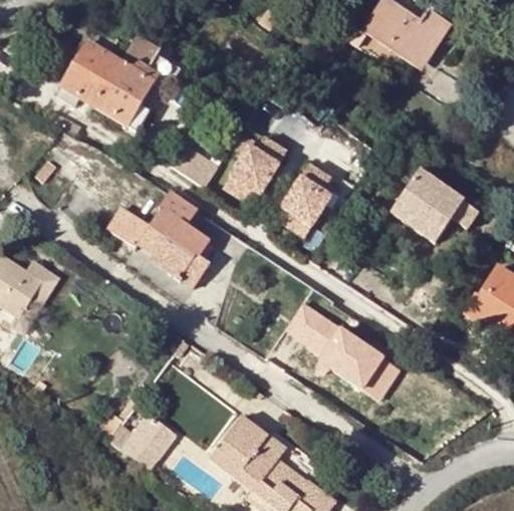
[(270,4),(273,0),(253,0),(257,2),(253,10),(262,16),(270,4)]
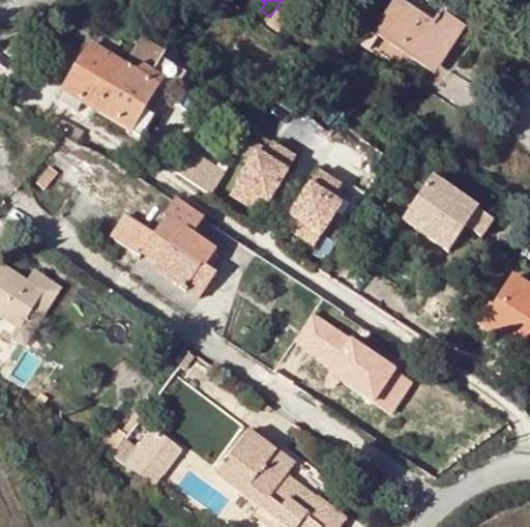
[(294,8),(288,4),(282,0),(278,4),(290,12),(294,8)]
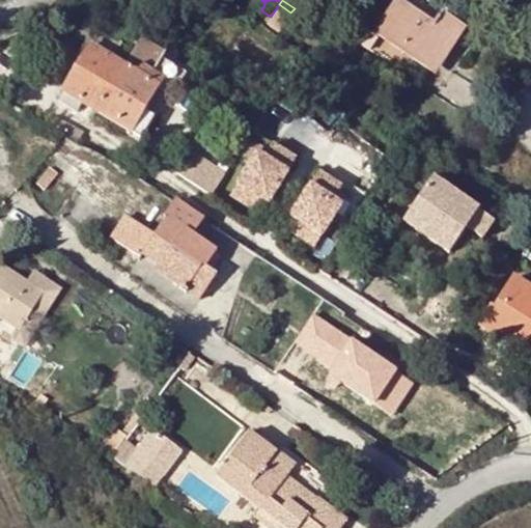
[(458,27),(440,14),(435,20),(430,26),(393,0),(374,28),(408,51),(412,45),(437,60),(458,27)]
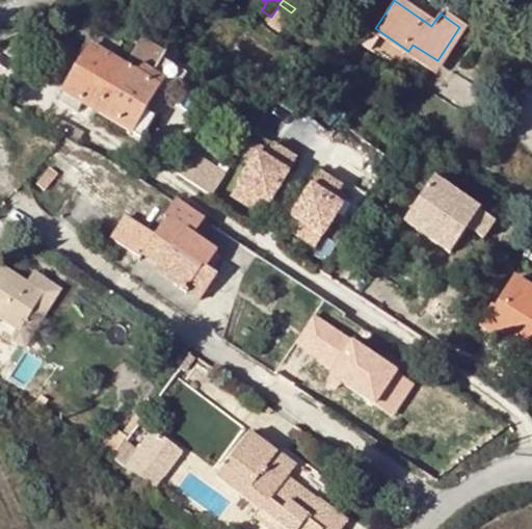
[(394,0),(431,26),(435,20),(405,0),(394,0)]
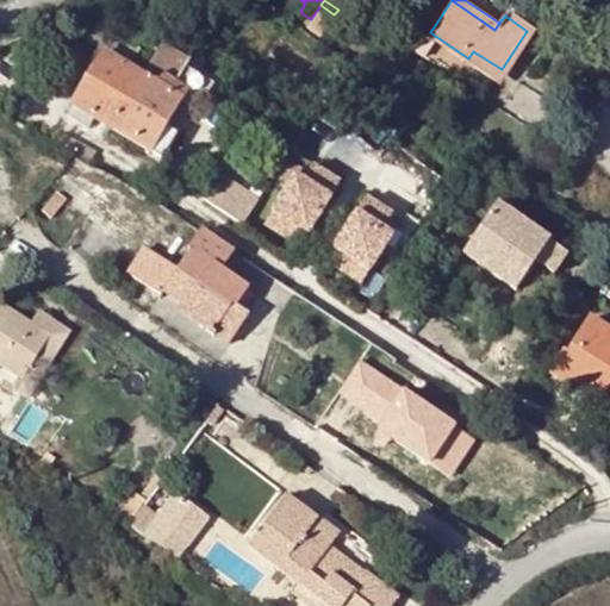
[(592,2),(587,0),(567,0),(566,4),(586,14),(592,2)]
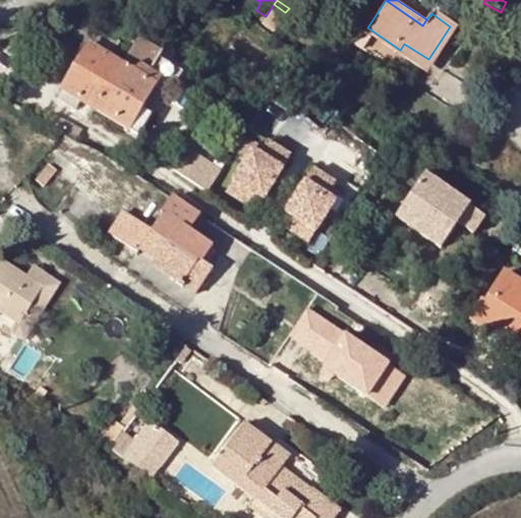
[(277,24),(285,12),(274,4),(266,16),(277,24)]
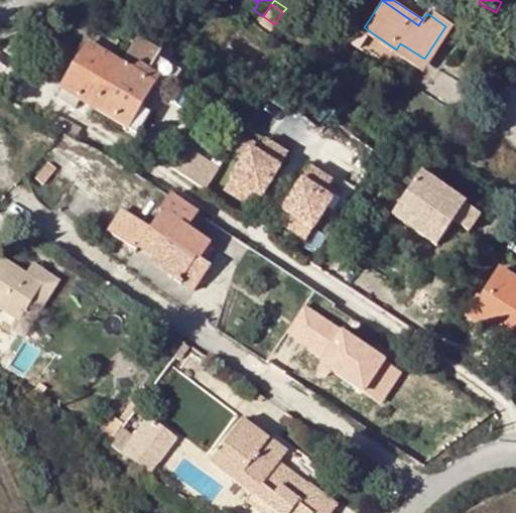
[(429,9),(427,13),(445,26),(424,58),(400,43),(396,49),(424,68),(454,25),(429,9)]
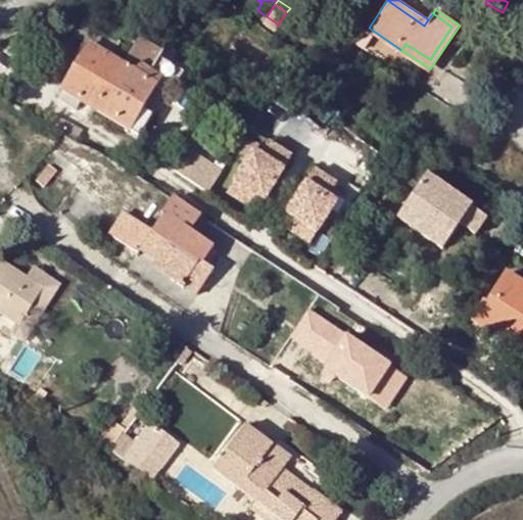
[(65,27),(90,40),(107,50),(115,36),(93,24),(95,18),(85,12),(78,15),(65,27)]
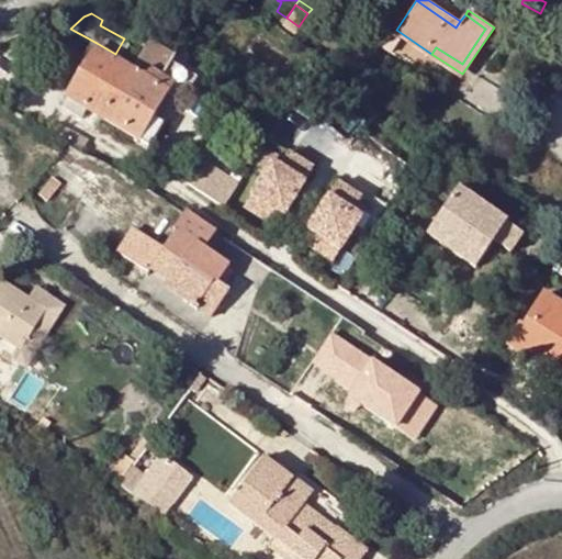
[(401,36),(371,15),(362,29),(391,48),(401,36)]
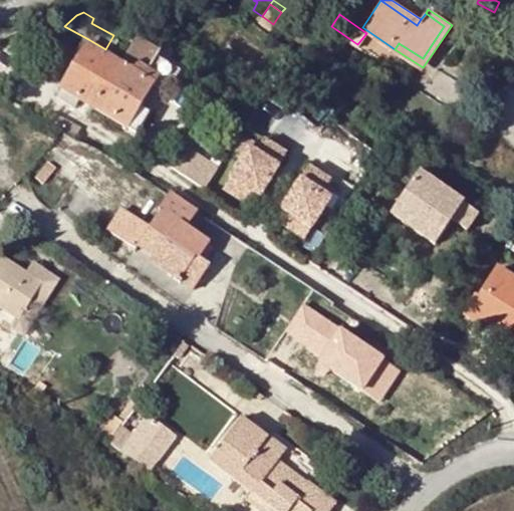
[(269,29),(273,24),(262,16),(258,20),(269,29)]
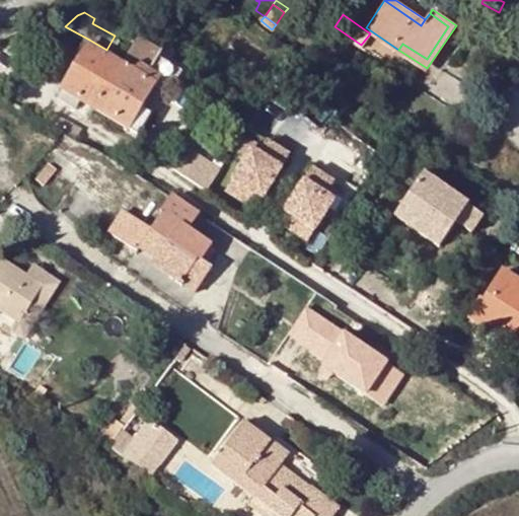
[(139,38),(137,43),(158,57),(162,49),(150,42),(146,42),(139,38)]
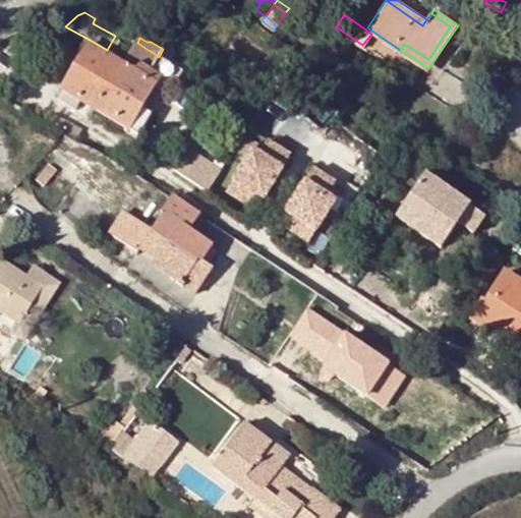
[(80,97),(96,106),(123,60),(107,50),(90,40),(62,85),(80,97)]
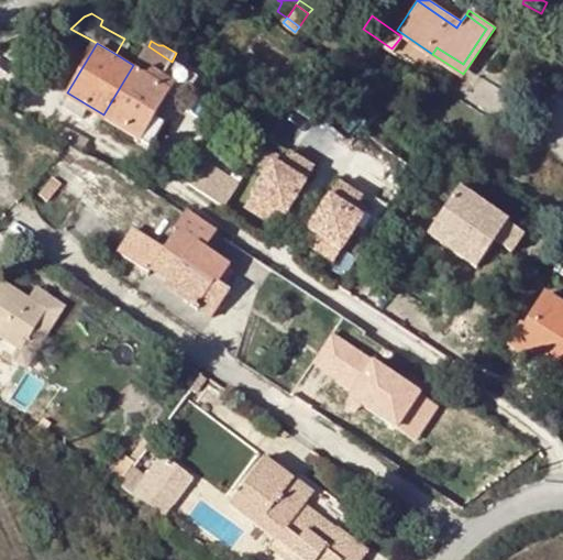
[(191,73),(172,62),(148,46),(136,67),(133,65),(103,114),(151,142),(191,73)]
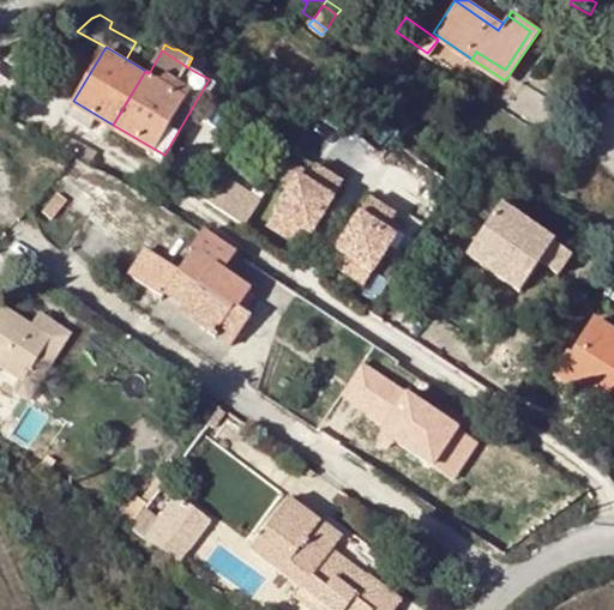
[(95,114),(73,101),(67,113),(86,126),(95,114)]
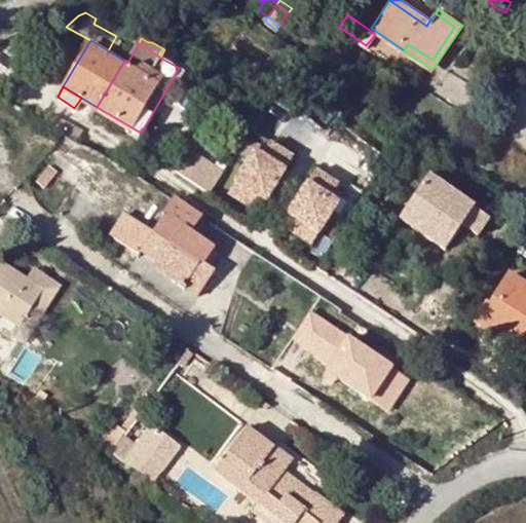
[(74,147),(64,139),(55,149),(66,158),(74,147)]
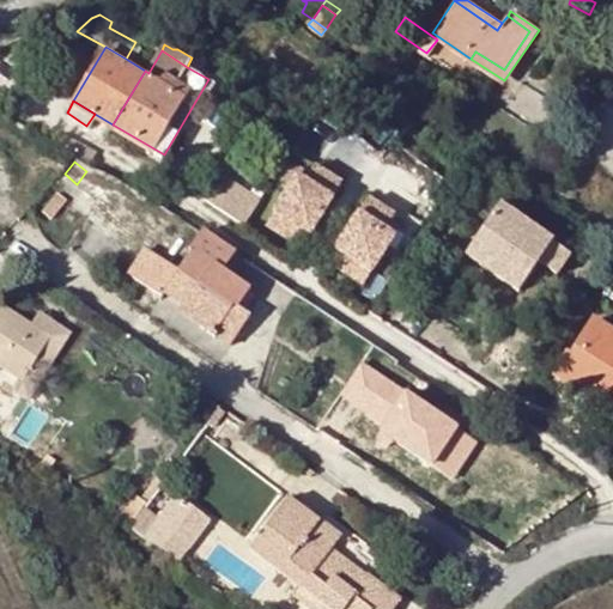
[(299,170),(274,212),(309,233),(340,183),(314,165),(308,175),(299,170)]
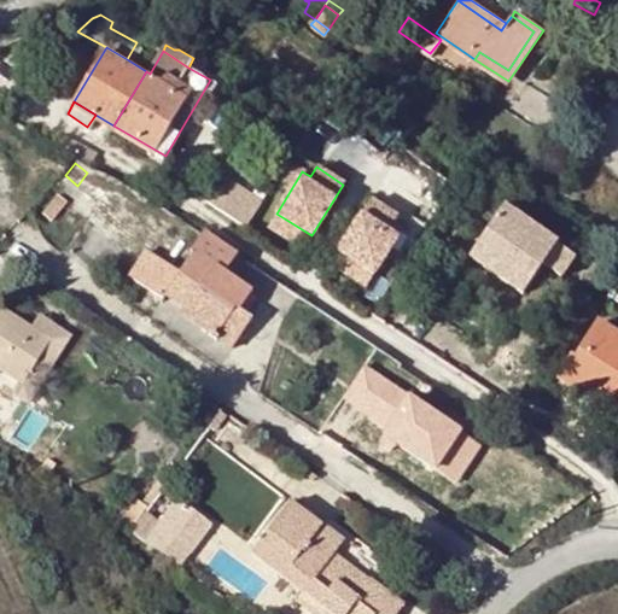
[(261,202),(221,175),(205,199),(245,226),(261,202)]
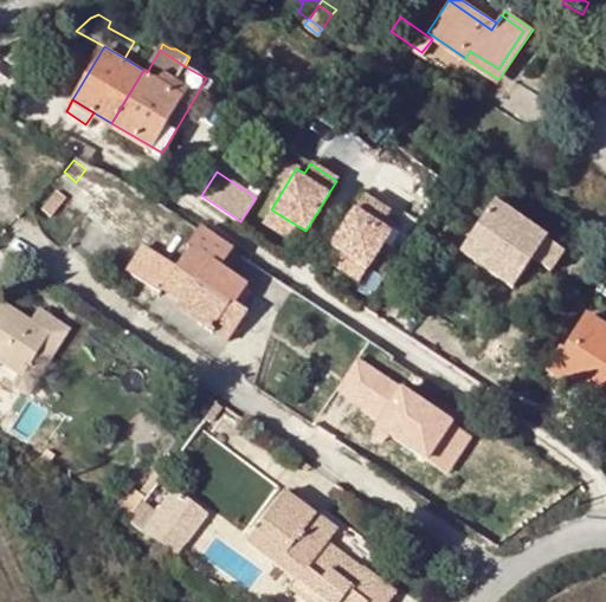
[(68,194),(57,187),(42,205),(52,213),(68,194)]
